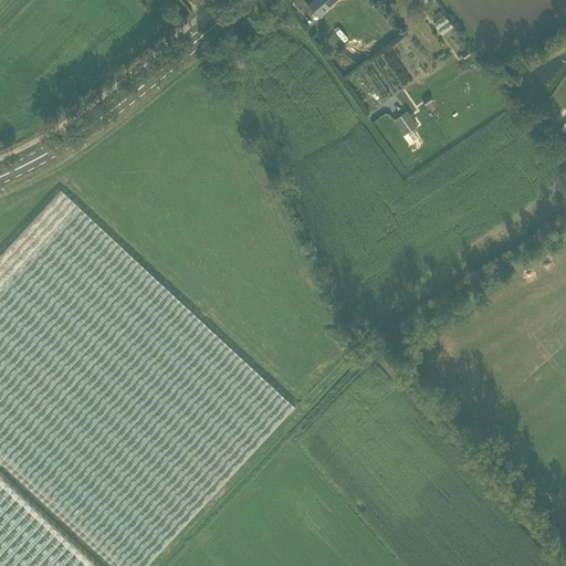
[(313,0),(308,6),(314,12),(318,17),(336,0),(313,0)]
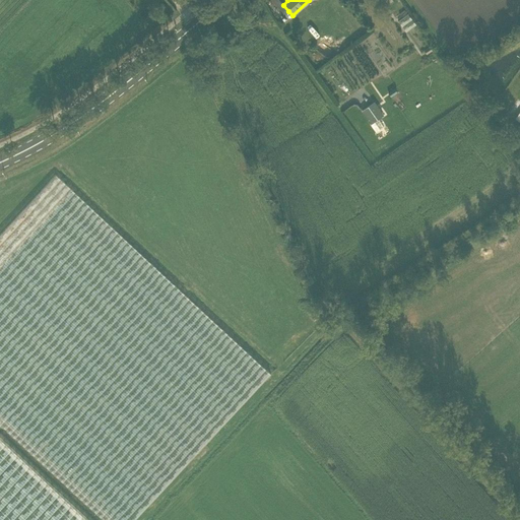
[(408,13),(398,19),(405,30),(415,24),(408,13)]
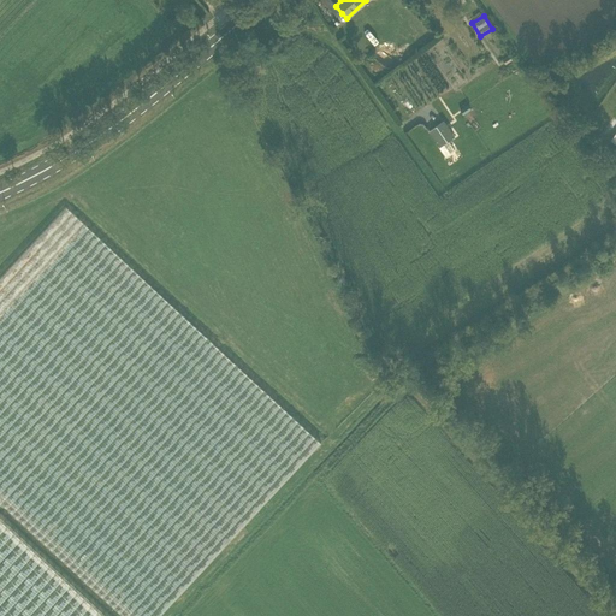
[(427,129),(438,146),(454,135),(444,118),(427,129)]
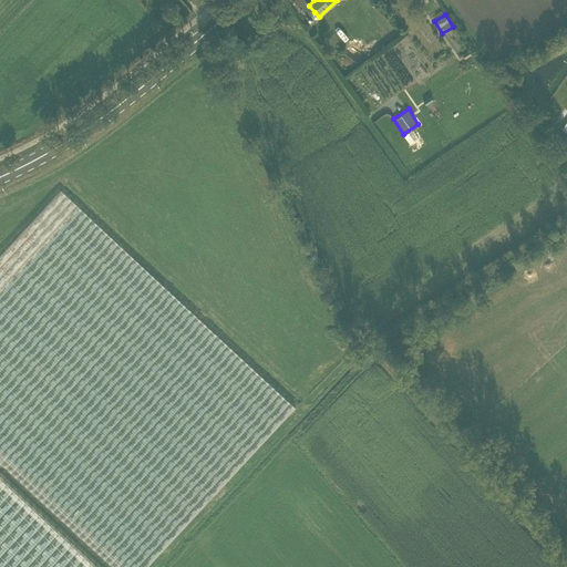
[(0,463),(2,462),(114,566),(145,566),(295,406),(61,189),(0,255),(0,463)]
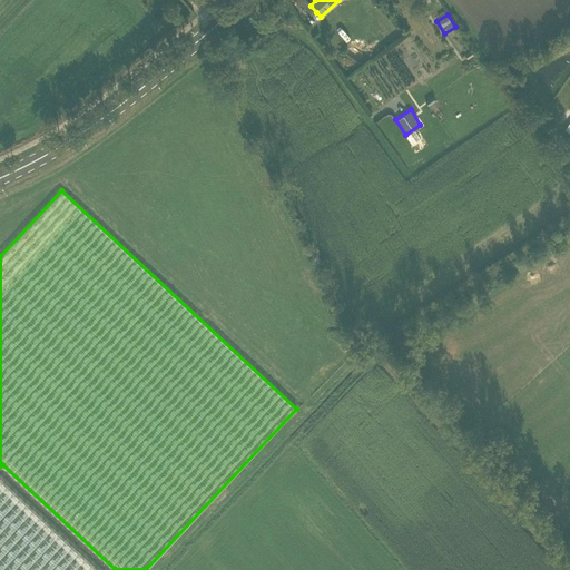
[(0,569),(98,569),(0,478),(0,569)]
